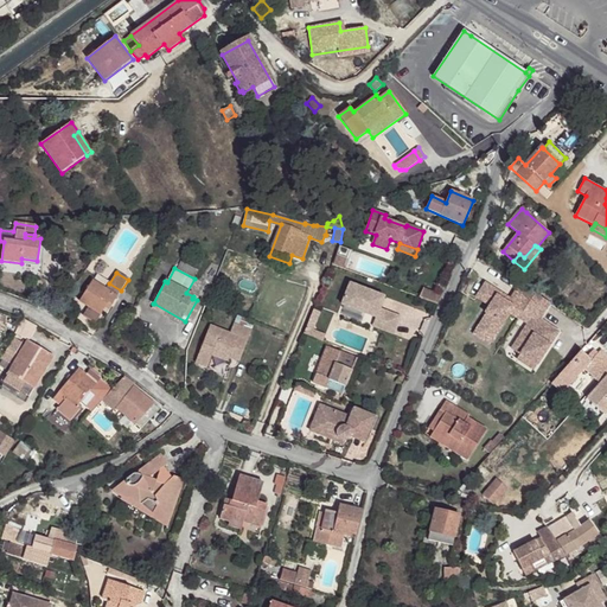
[(83,318),(95,325),(104,308),(109,311),(121,291),(109,283),(97,276),(94,281),(94,280),(80,302),(89,308),(83,318)]
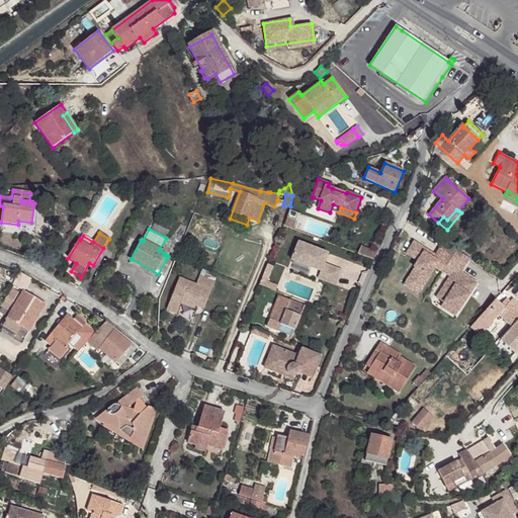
[(298,242),(291,260),(321,271),(318,278),(336,285),(341,270),(324,264),(325,261),(321,260),(324,252),(298,242)]
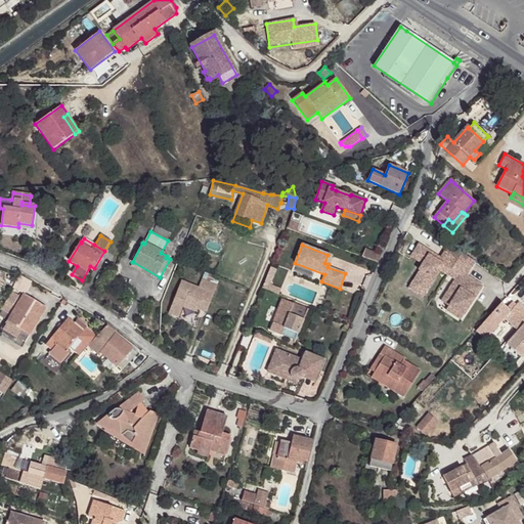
[(462,254),(448,246),(440,258),(438,262),(429,256),(431,252),(419,245),(412,254),(420,259),(419,261),(423,264),(419,270),(420,271),(412,284),(426,292),(440,270),(447,275),(462,254)]
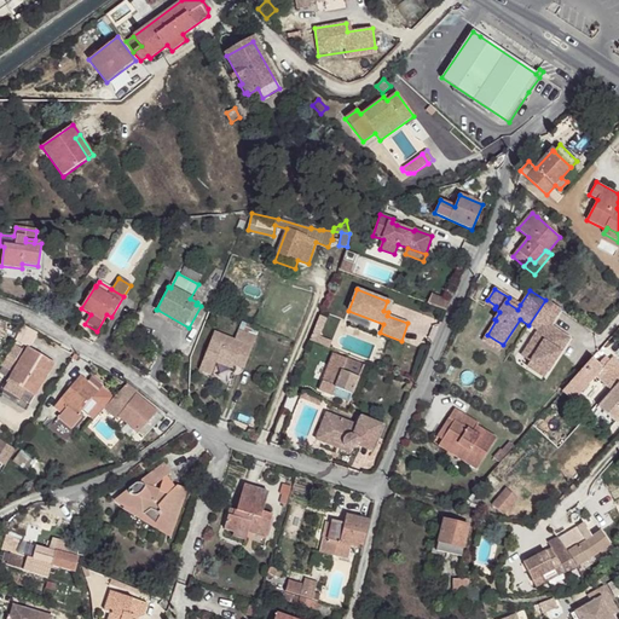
[(428,304),(446,311),(450,301),(432,294),(428,304)]
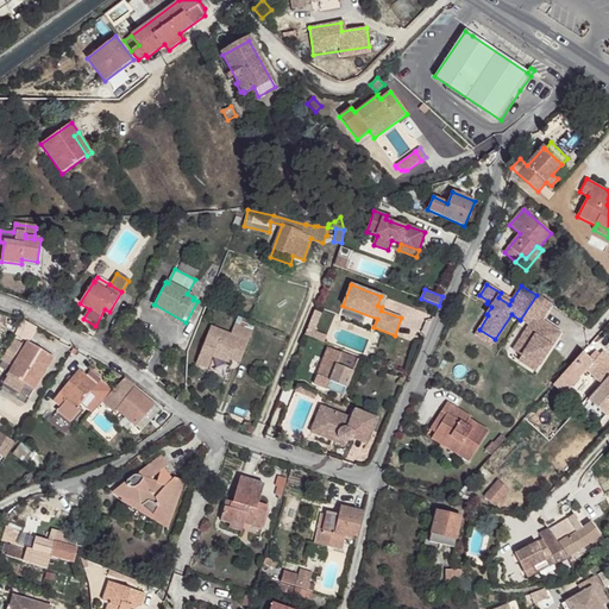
[(512,300),(501,293),(498,297),(509,305),(512,300)]
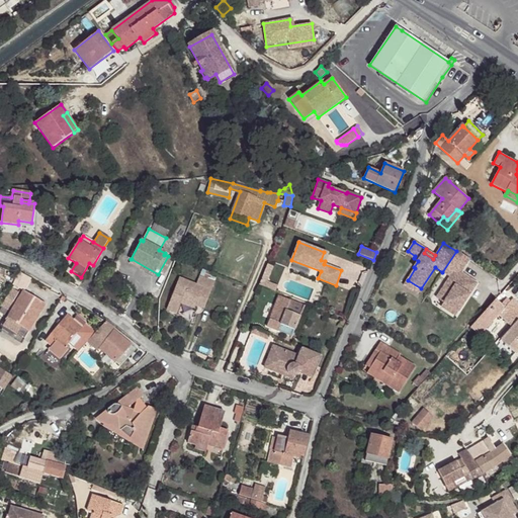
[(456,251),(442,272),(450,276),(440,291),(447,296),(444,303),(458,312),(477,283),(468,278),(466,282),(461,278),(463,275),(460,273),(469,259),(456,251)]
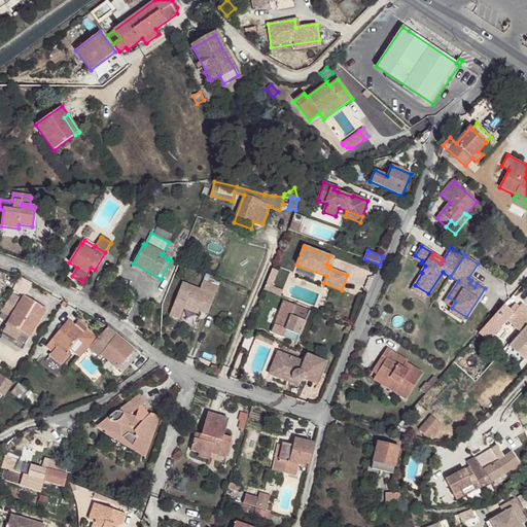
[(161,279),(134,264),(132,268),(159,283),(161,279)]
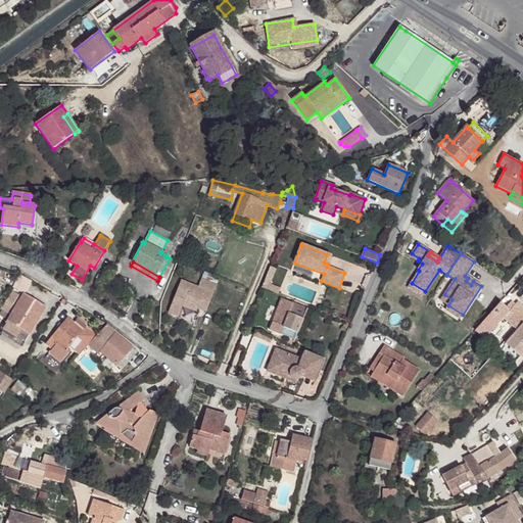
[(270,267),(262,288),(272,291),(274,286),(269,284),(276,269),(270,267)]
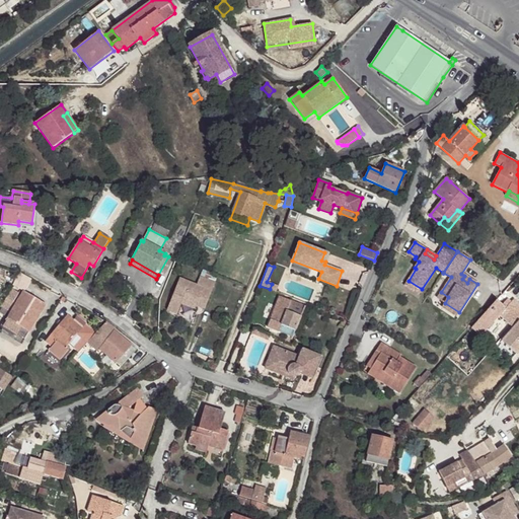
[(197,306),(205,309),(215,283),(200,277),(196,285),(179,279),(167,310),(177,314),(181,304),(182,300),(197,306)]
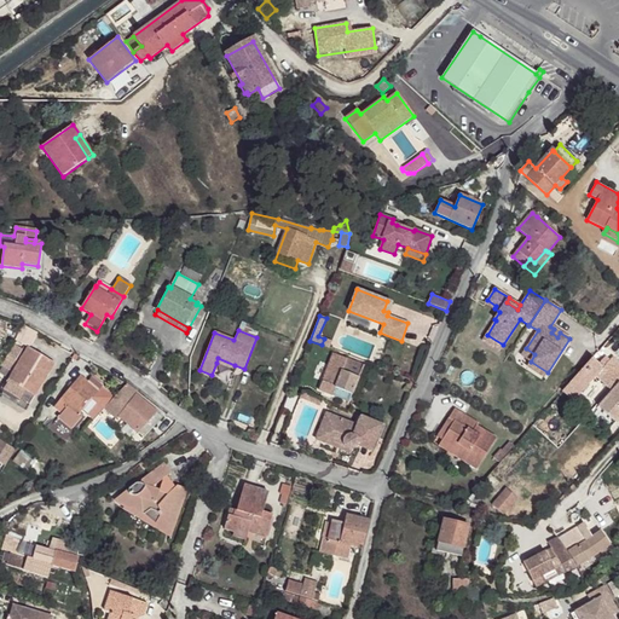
[(503,345),(487,335),(482,341),(499,352),(503,345)]
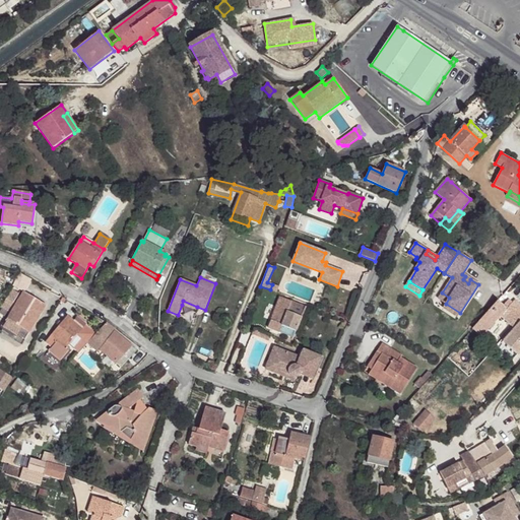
[(25,339),(46,305),(23,293),(16,305),(6,299),(1,307),(11,313),(3,327),(4,327),(25,339)]
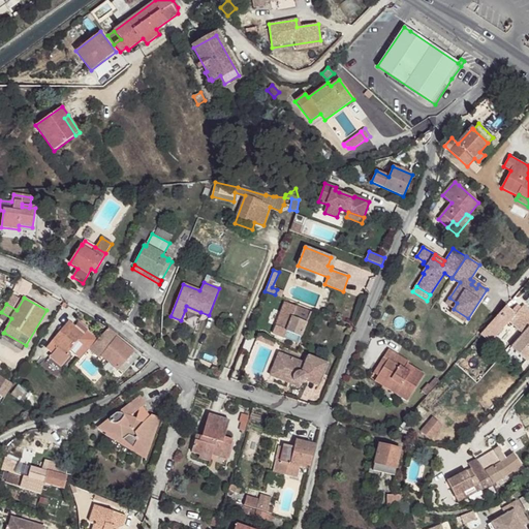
[(457,303),(449,298),(445,304),(454,309),(457,303)]
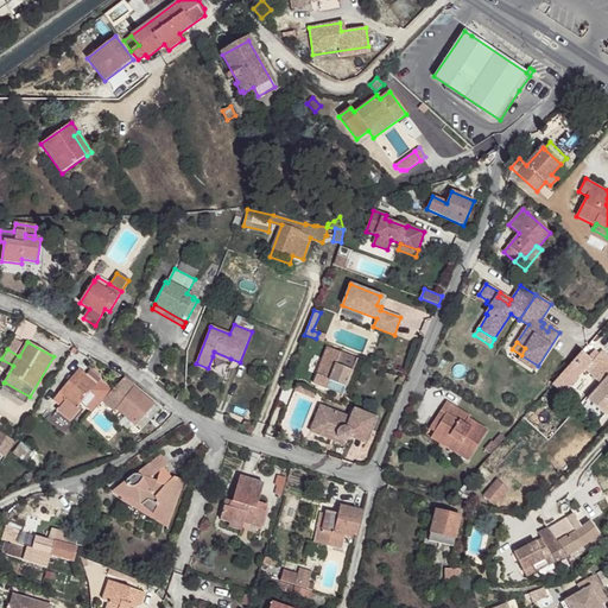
[(327,348),(312,384),(342,396),(358,360),(327,348)]
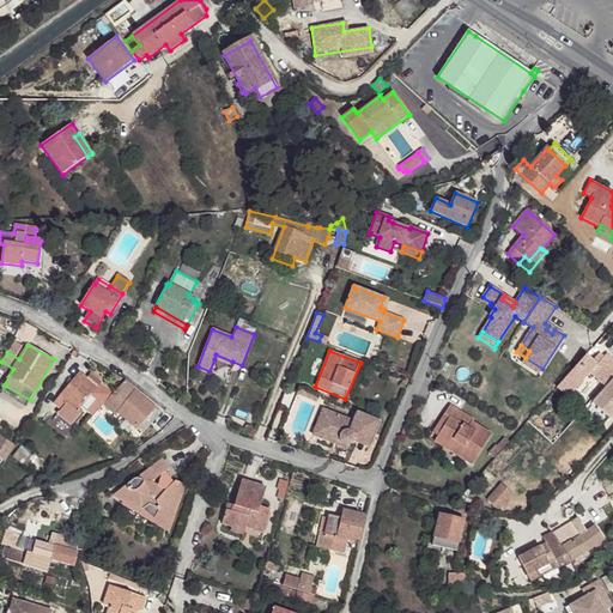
[(586,356),(557,388),(568,398),(589,374),(606,388),(593,404),(611,419),(612,416),(612,359),(607,353),(602,358),(596,365),(593,362),(586,356)]
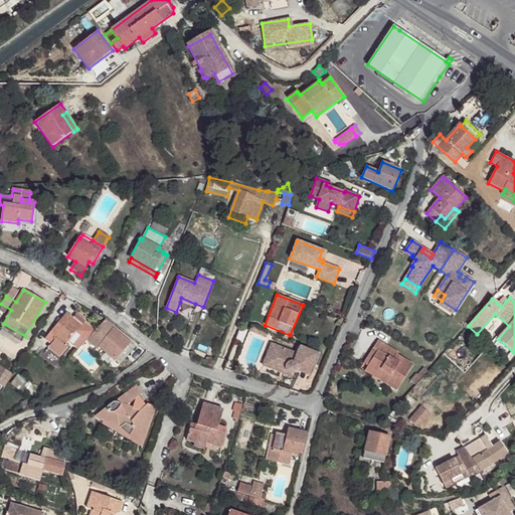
[(194,307),(195,304),(181,298),(180,302),(194,307)]
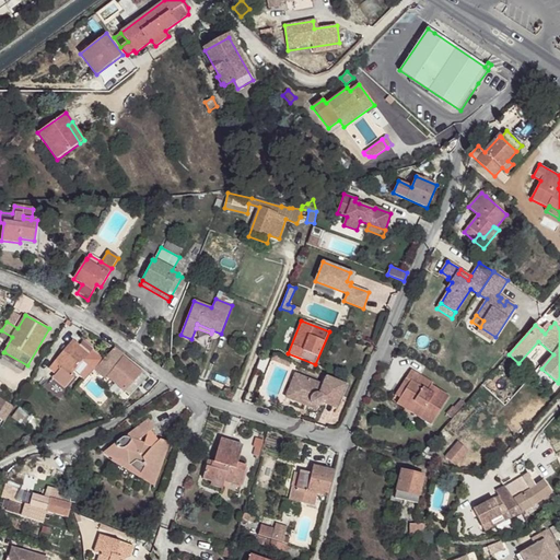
[(547,324),(541,330),(545,334),(550,327),(547,324)]
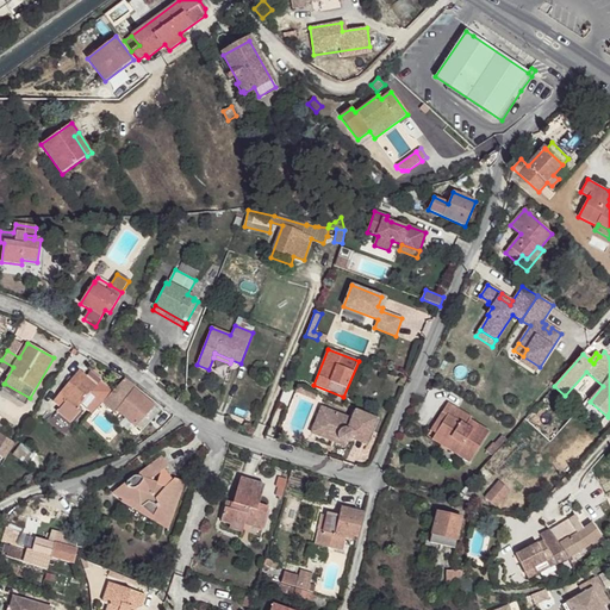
[(540,367),(523,356),(520,361),(536,372),(540,367)]
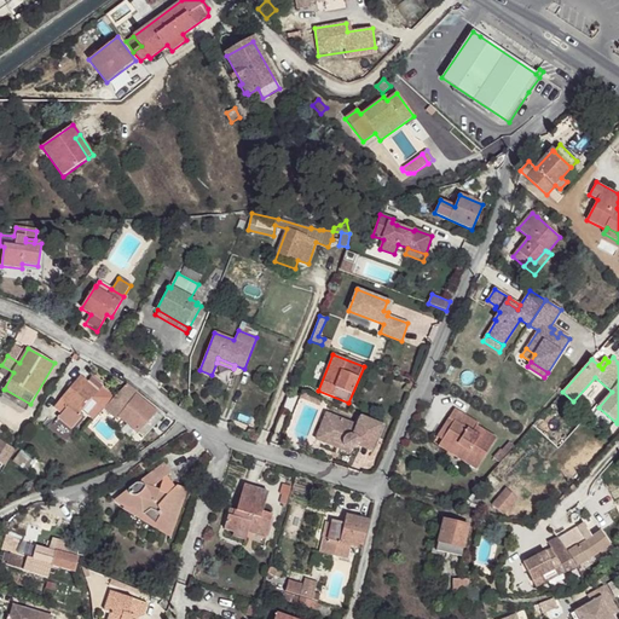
[(103,386),(92,377),(87,382),(80,377),(55,408),(62,414),(58,418),(71,429),(82,416),(80,414),(103,386)]
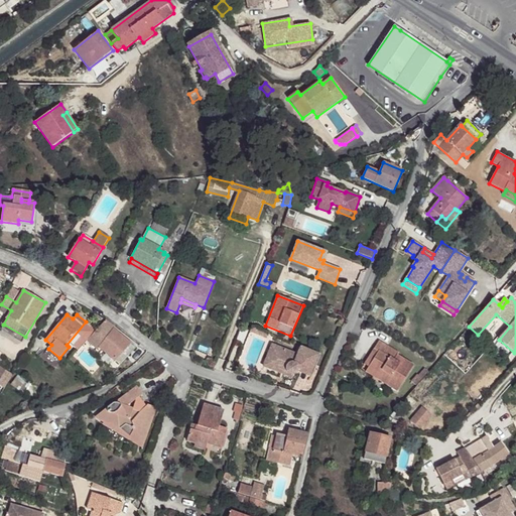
[(346,319),(341,317),(338,326),(343,328),(346,319)]
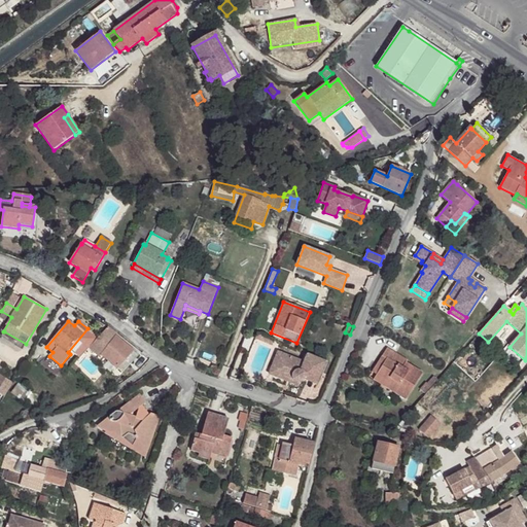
[(117,334),(108,326),(89,348),(99,357),(102,354),(123,373),(138,355),(125,343),(115,336),(117,334)]
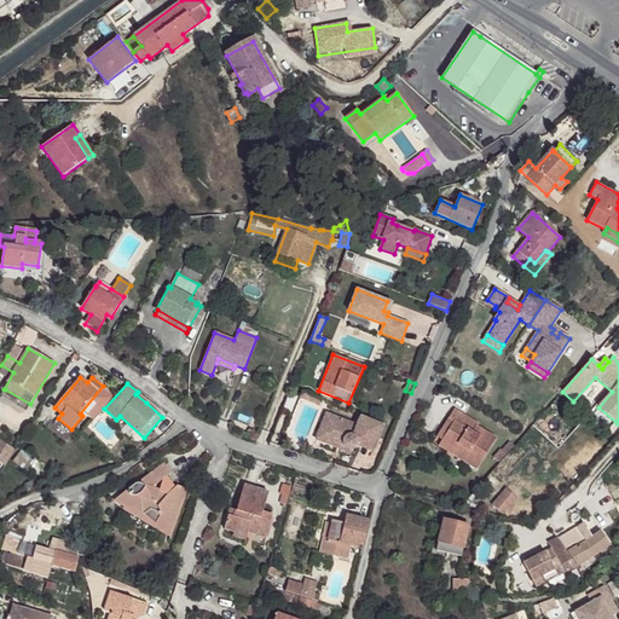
[(30,404),(5,389),(1,395),(27,410),(30,404)]
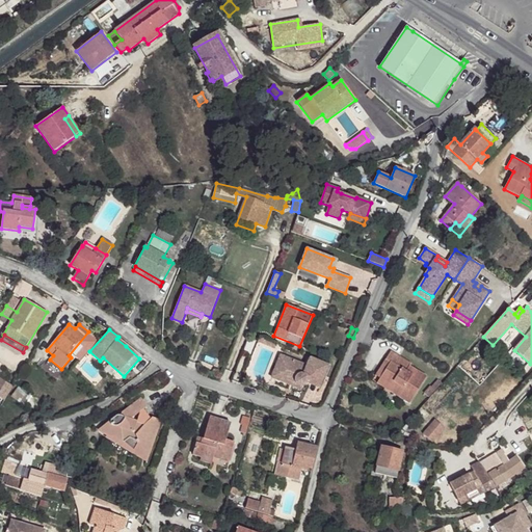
[(276,343),(260,337),(258,342),(274,349),(276,343)]
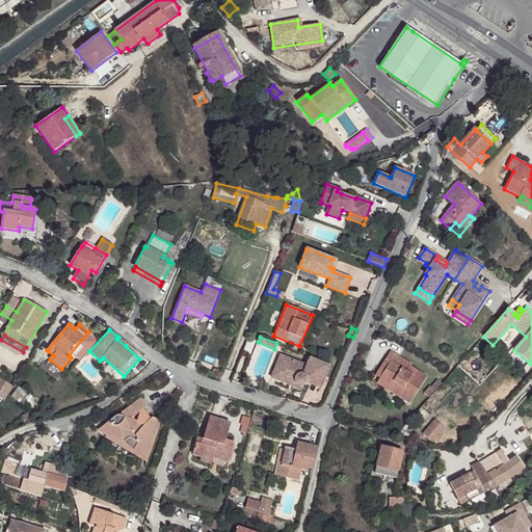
[(386,360),(390,363),(379,378),(394,388),(391,392),(409,404),(426,377),(417,372),(414,377),(406,372),(409,367),(410,365),(391,351),(386,360)]
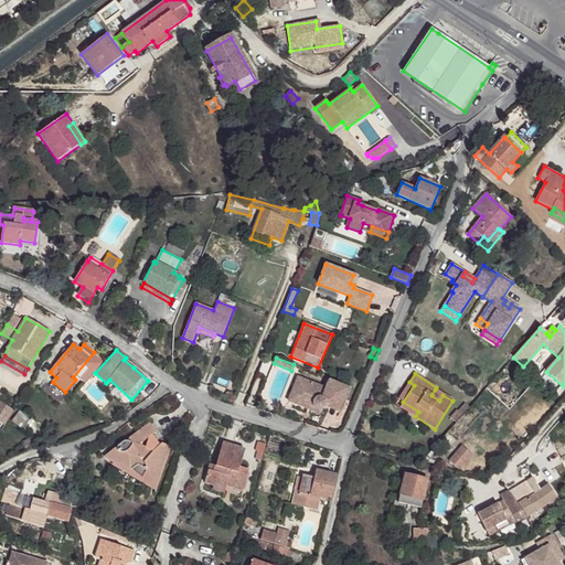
[(298,377),(288,401),(294,403),(302,380),(298,377)]
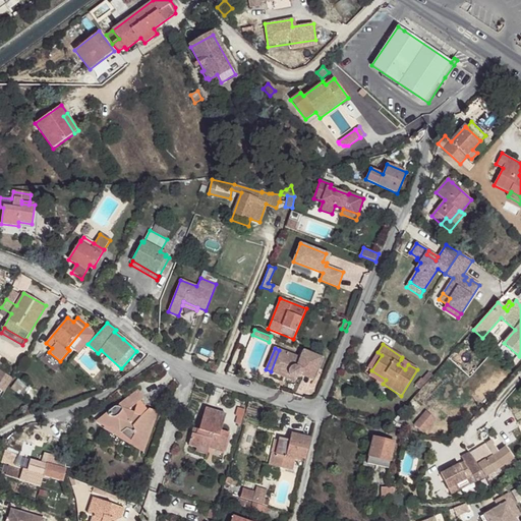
[(279,350),(271,371),(282,377),(283,372),(289,374),(290,377),(292,378),(294,379),(297,378),(298,377),(300,374),(301,372),(300,370),(301,368),(315,374),(322,358),(302,350),(298,358),(279,350)]
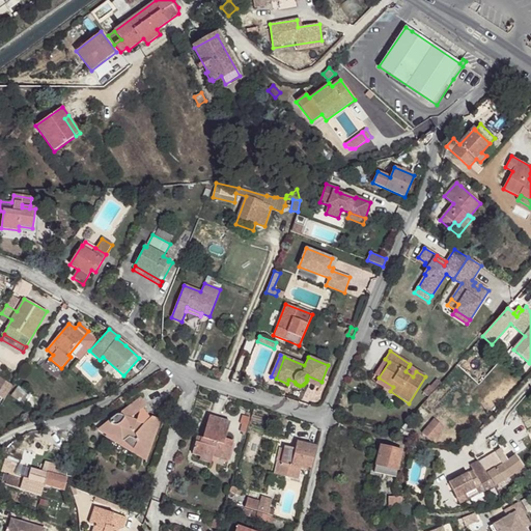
[(389,362),(385,359),(374,375),(379,378),(389,362)]
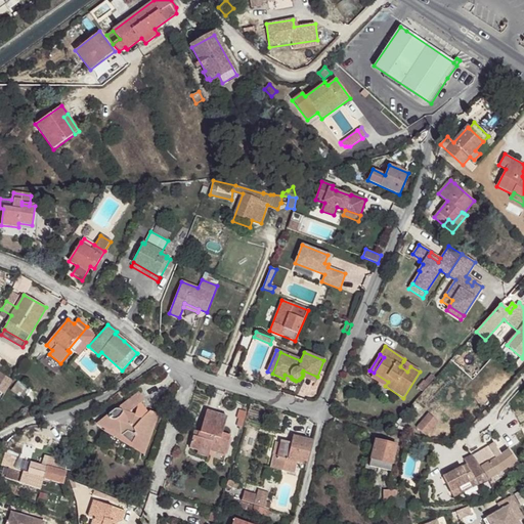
[(410,366),(403,361),(400,366),(407,372),(410,366)]
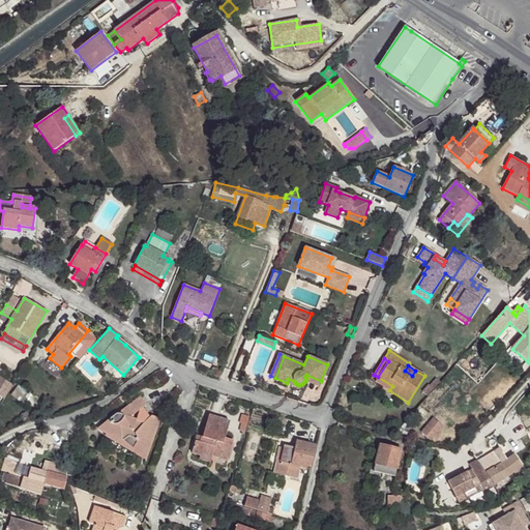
[(306,379),(305,381),(318,386),(321,381),(306,375),(305,377),(306,379)]
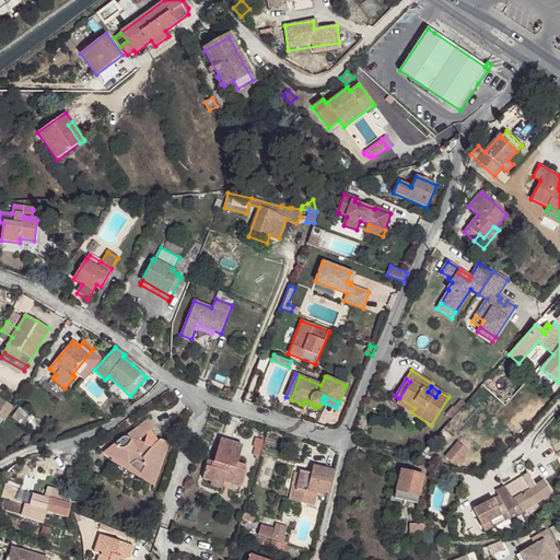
[(415,408),(399,398),(397,404),(411,412),(415,408)]
